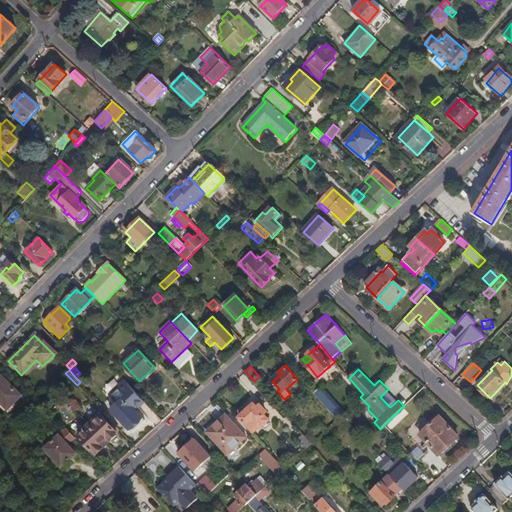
[(272,381),(280,375),(277,372),(269,378),(272,381)]
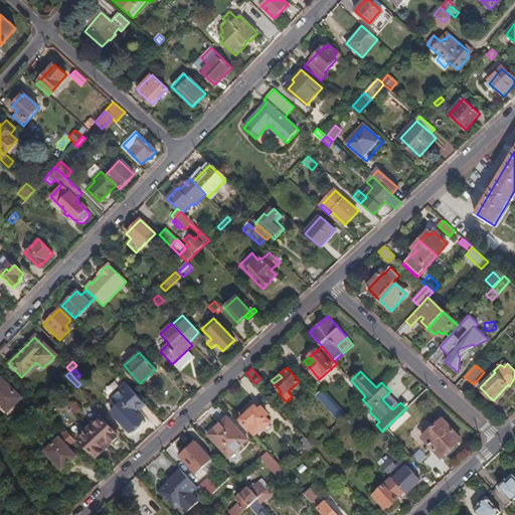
[(22,398),(0,376),(0,405),(7,412),(22,398)]
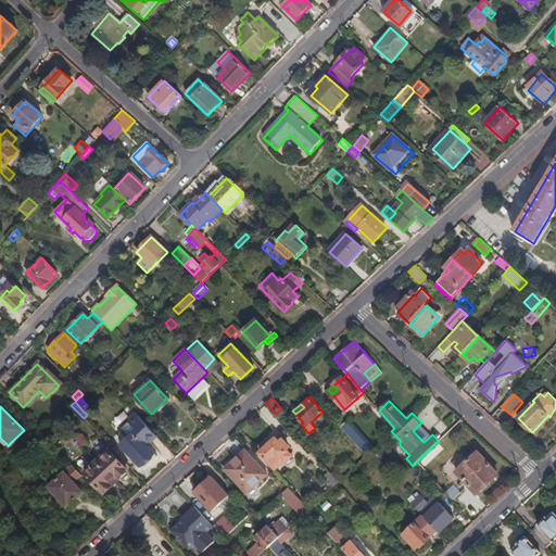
[(146,445),(155,437),(135,414),(121,428),(129,438),(114,452),(121,459),(127,453),(135,462),(128,467),(137,476),(156,457),(146,445)]
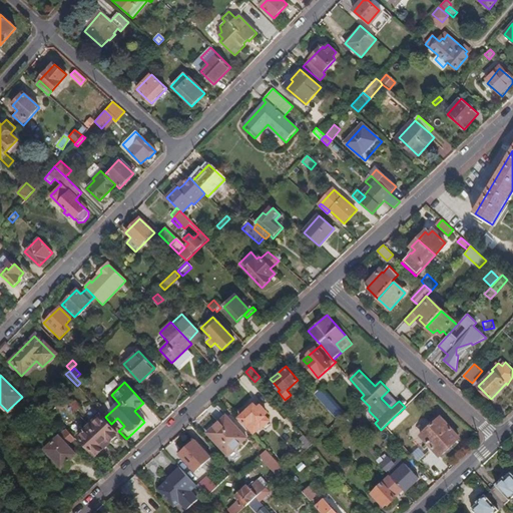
[(346,413),(322,387),(315,393),(339,420),(346,413)]
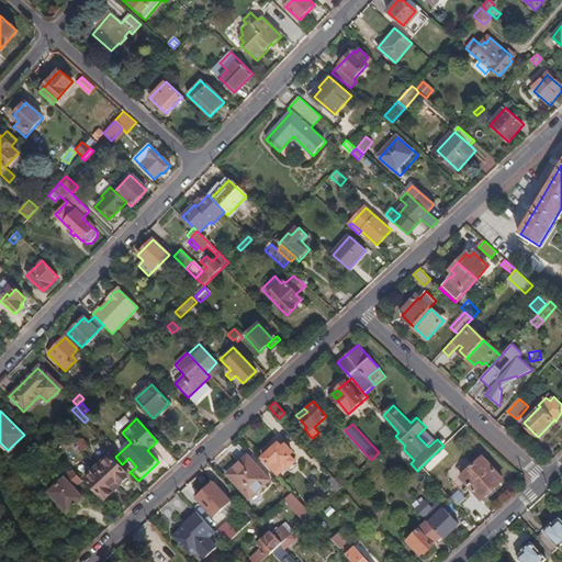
[(88,448),(81,440),(77,445),(83,452),(88,448)]
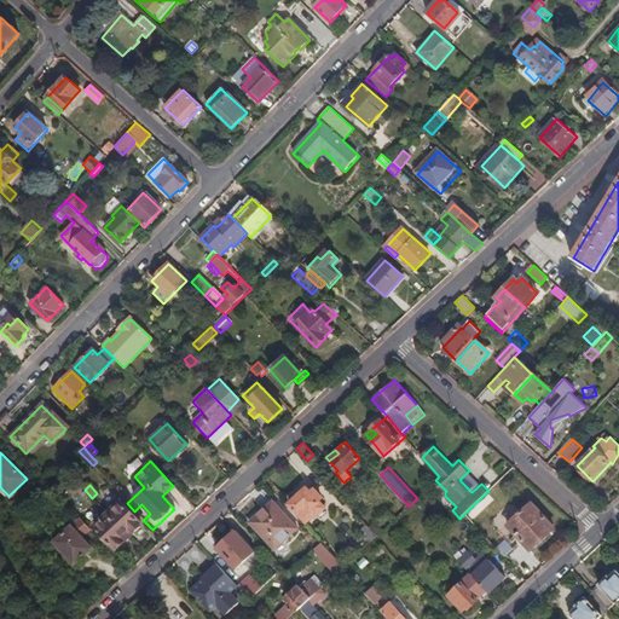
[(319,501),(322,498),(317,492),(313,495),(307,489),(299,496),(298,493),(290,499),(293,502),(290,504),(306,521),(313,514),(314,516),(324,507),(319,501)]
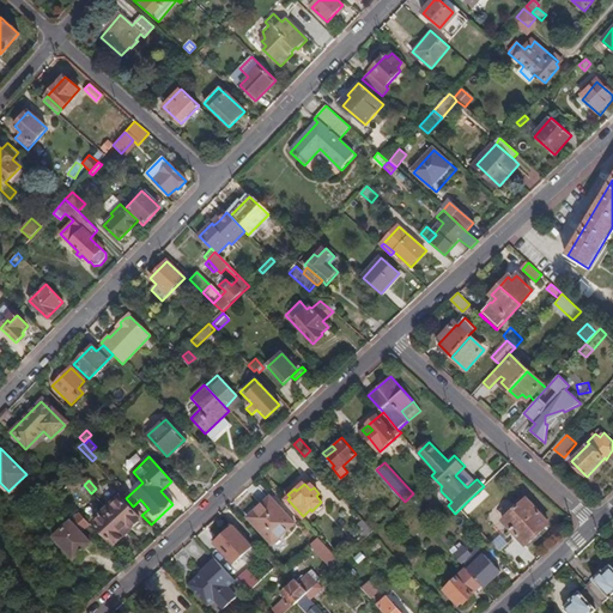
[(295,522),(269,497),(249,516),(263,532),(262,532),(273,542),(295,522)]
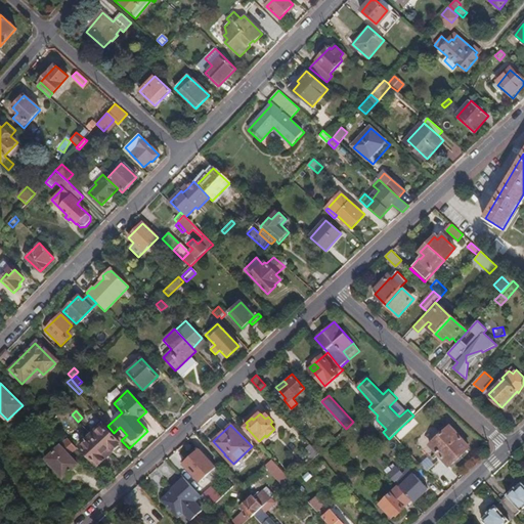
[(119,444),(102,426),(91,436),(108,454),(119,444)]
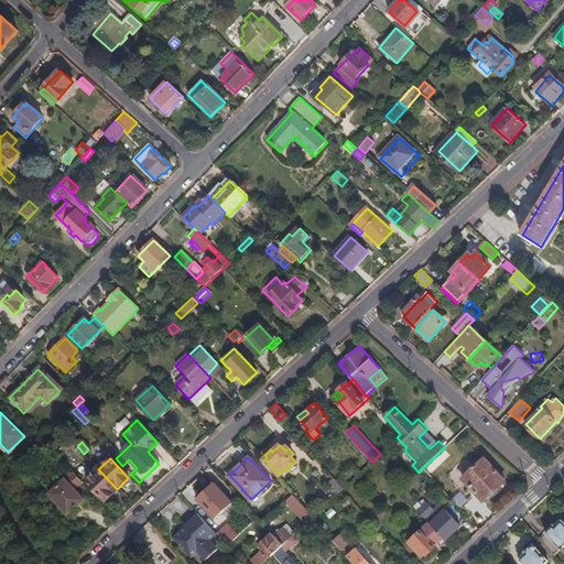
[(506,481),(485,459),(463,478),(484,501),(506,481)]
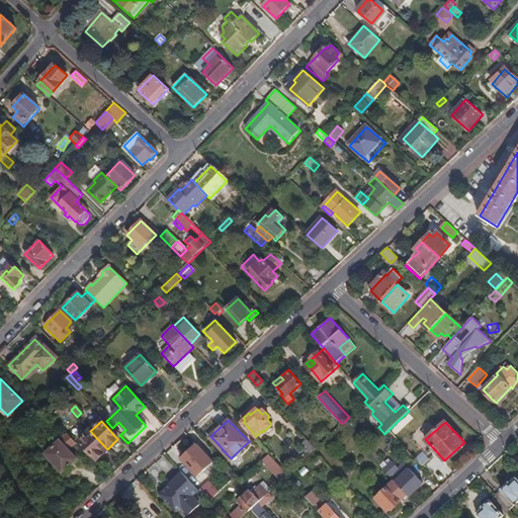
[(404,432),(396,423),(389,430),(397,439),(404,432)]
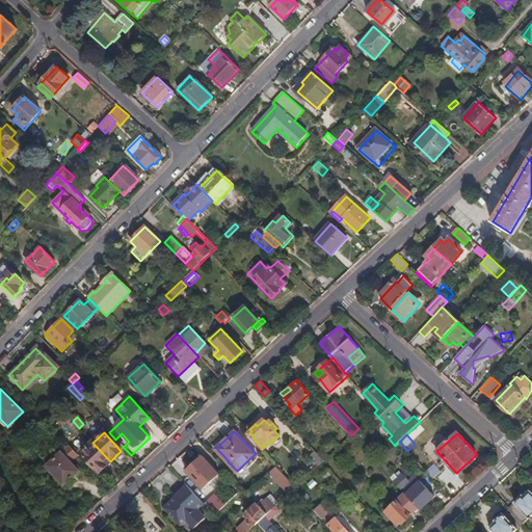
[(110,461),(92,443),(81,453),(98,472),(110,461)]
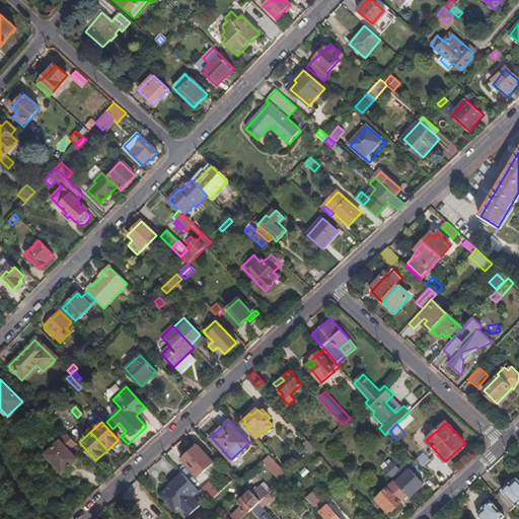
[(84,453),(67,435),(45,455),(62,473),(84,453)]
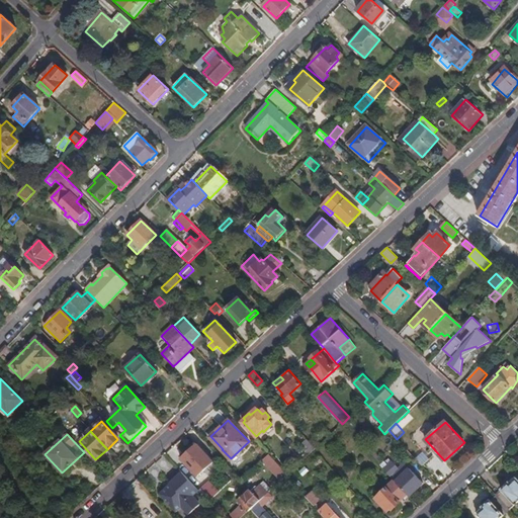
[(316,448),(307,439),(300,445),(306,450),(300,455),(304,459),(314,449),(316,448)]
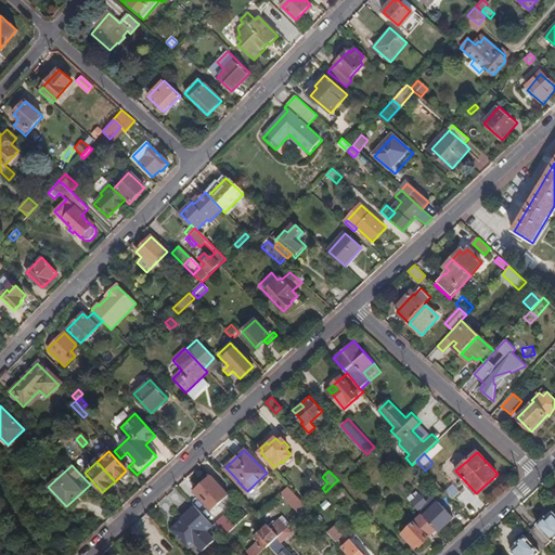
[(193,491),(211,510),(229,493),(211,475),(193,491)]
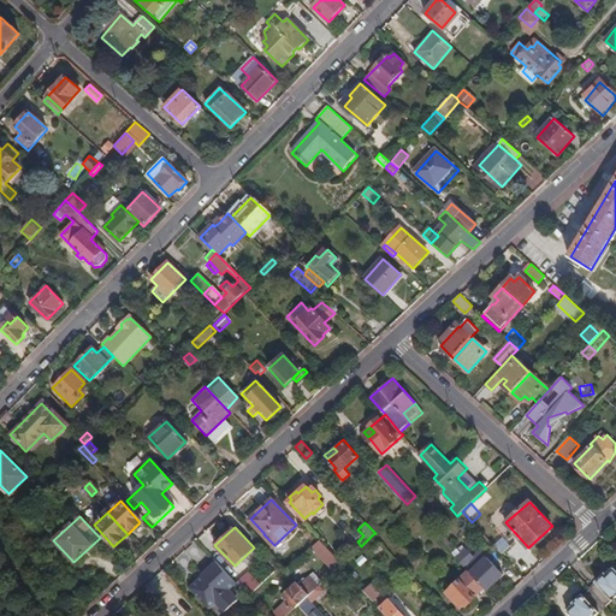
[(455,550),(442,535),(438,538),(451,552),(455,550)]
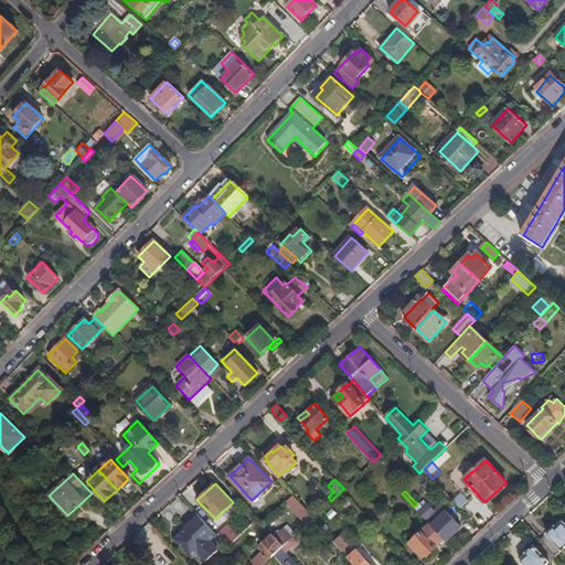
[(286,503),(301,521),(310,513),(294,496),(286,503)]
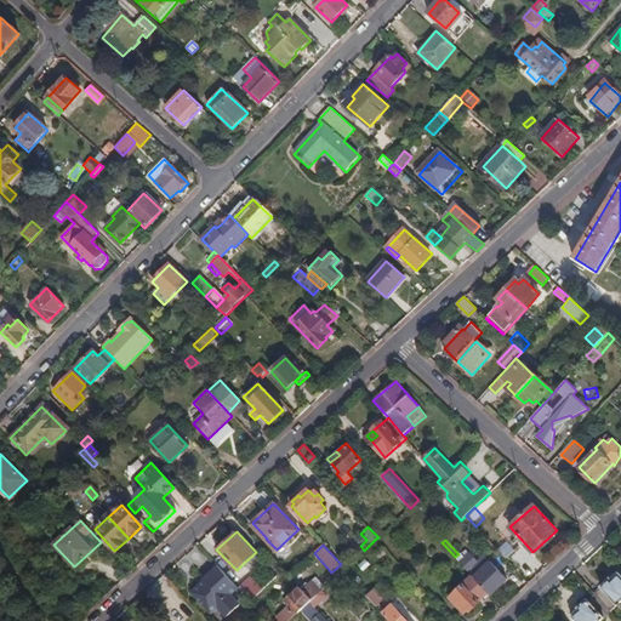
[(488,593),(489,594),(506,579),(484,556),(478,562),(469,553),(460,562),(473,576),(488,593)]
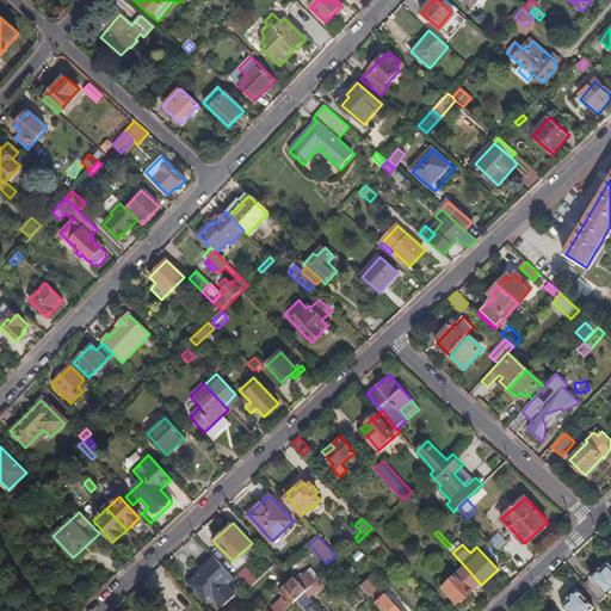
[(236,594),(227,585),(234,578),(215,557),(211,554),(197,567),(201,571),(203,573),(199,575),(196,575),(187,584),(207,604),(214,598),(222,608),(236,594)]
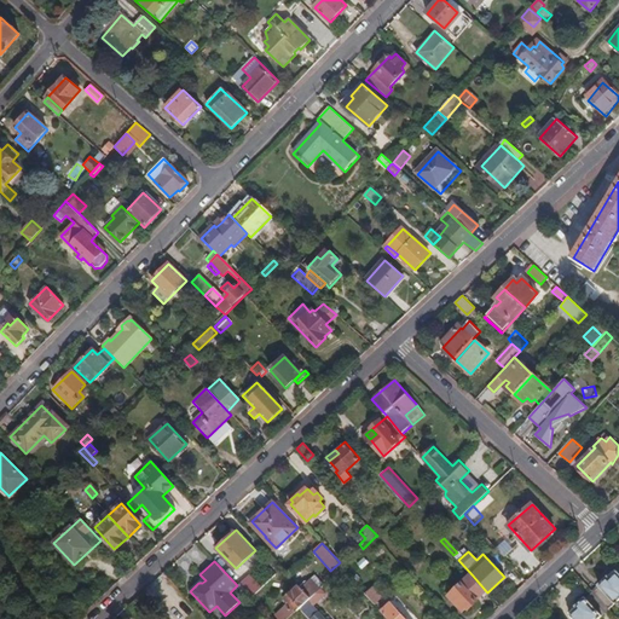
[(609,580),(617,573),(614,571),(607,578),(609,580)]
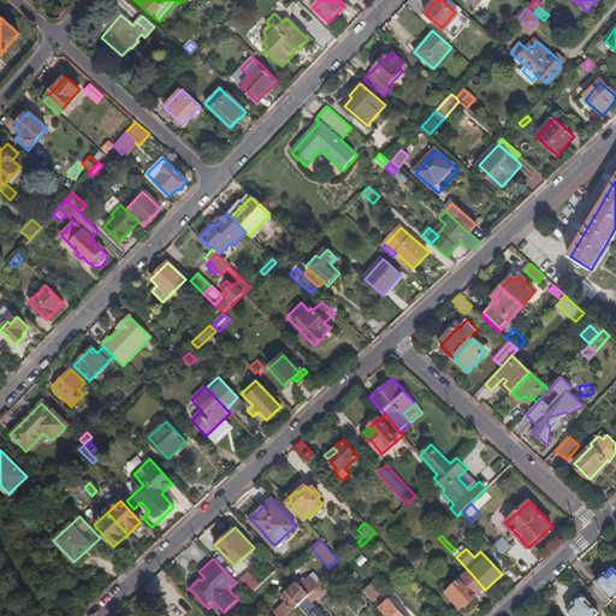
[(612,602),(615,597),(615,572),(614,570),(606,578),(604,575),(594,584),(597,585),(590,591),(597,599),(604,606),(611,600),(612,602)]
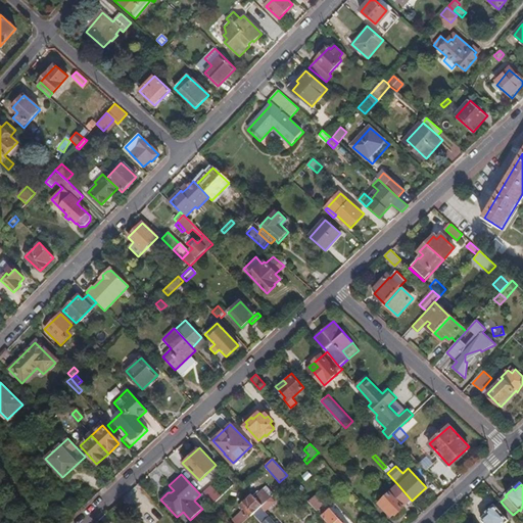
[(202,493),(214,504),(222,496),(210,485),(202,493)]
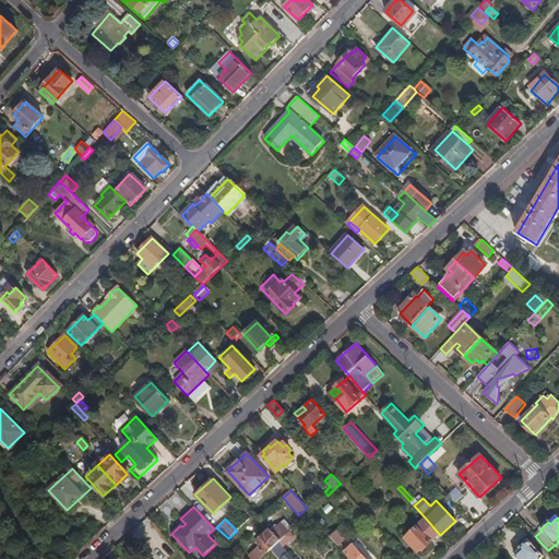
[(424,547),(439,534),(426,519),(405,537),(417,551),(420,547),(424,550),(425,548),(424,547)]
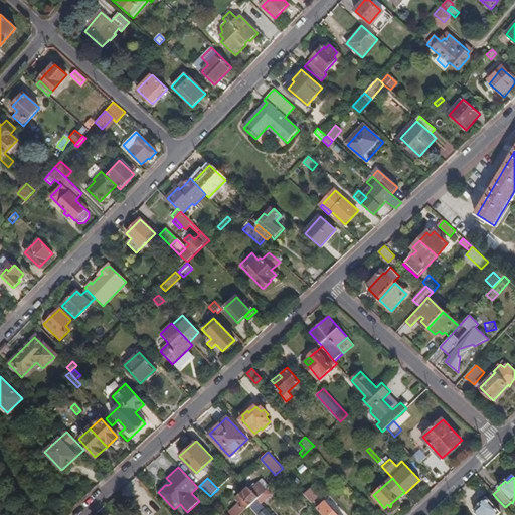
[(238,514),(256,498),(267,489),(259,481),(256,484),(255,483),(249,488),(248,487),(235,499),(239,503),(229,512),(231,514),(227,514),(226,514),(224,514),(238,514)]
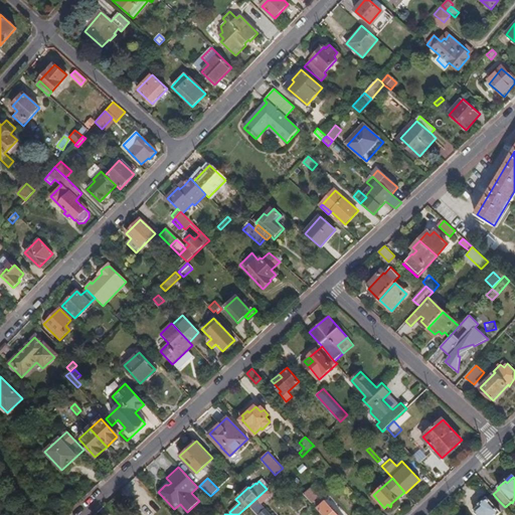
[(261,502),(271,493),(268,489),(267,489),(256,498),(261,502)]
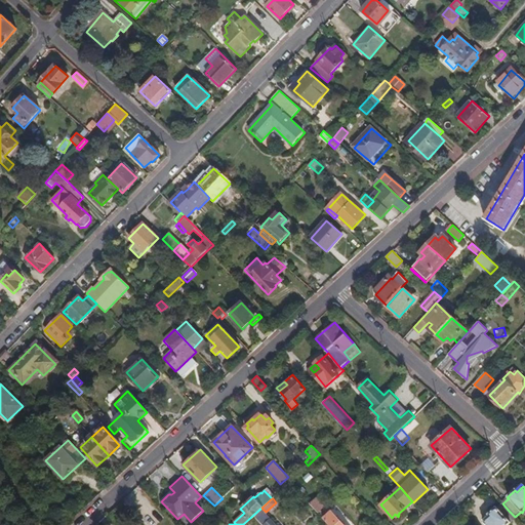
[(323,506),(317,498),(310,503),(318,512),(321,510),(320,509),(323,506)]
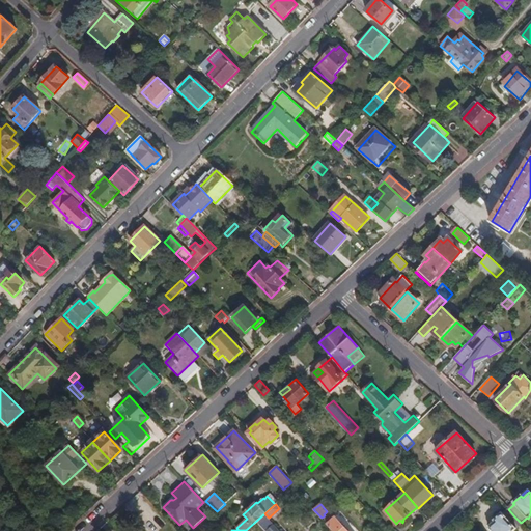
[(514,516),(508,509),(507,508),(502,513),(509,522),(514,516)]
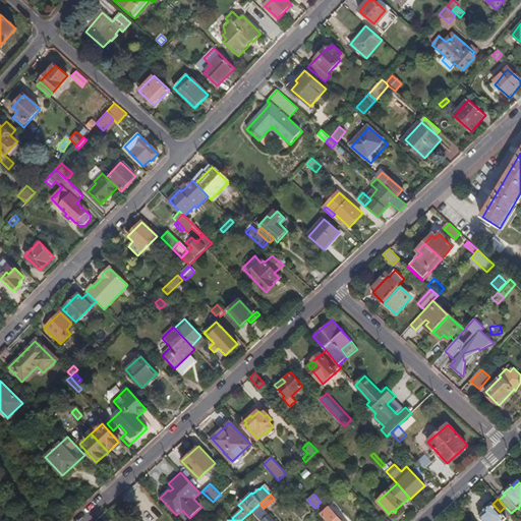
[(511,513),(505,507),(500,512),(493,504),(485,509),(487,512),(480,518),(482,520),(505,520),(513,514),(511,513)]
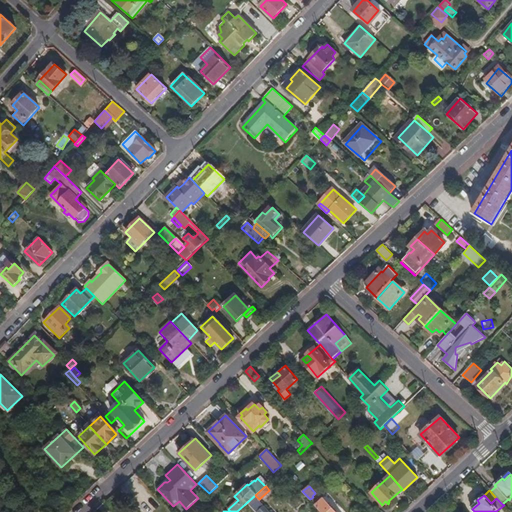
[(335,511),(323,499),(315,505),(321,511),(335,511)]
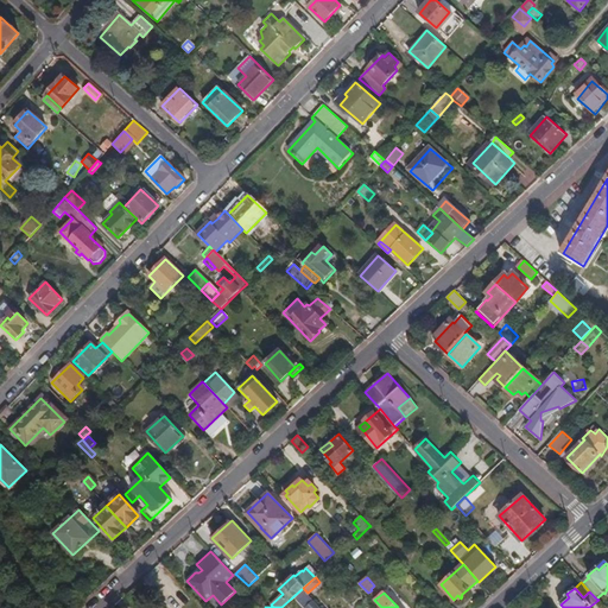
[(561,605),(569,597),(567,594),(558,602),(561,605)]
